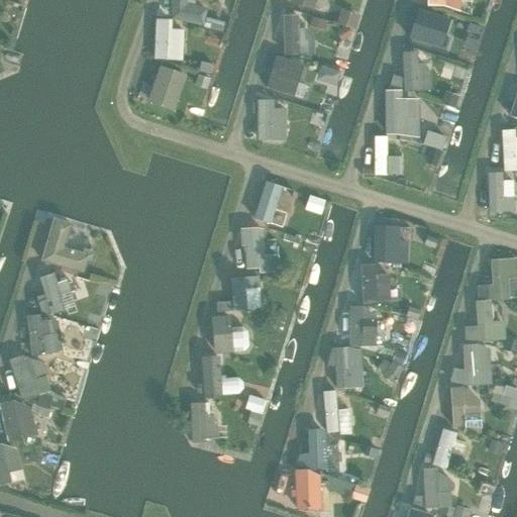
[(169,0),(171,19),(172,19),(202,26),(207,8),(187,3),(186,0),(169,0)]
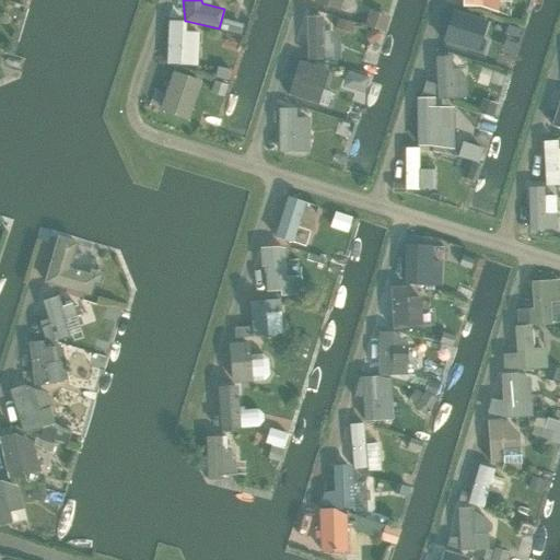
[(314,0),(314,3),(339,11),(342,0),(314,0)]
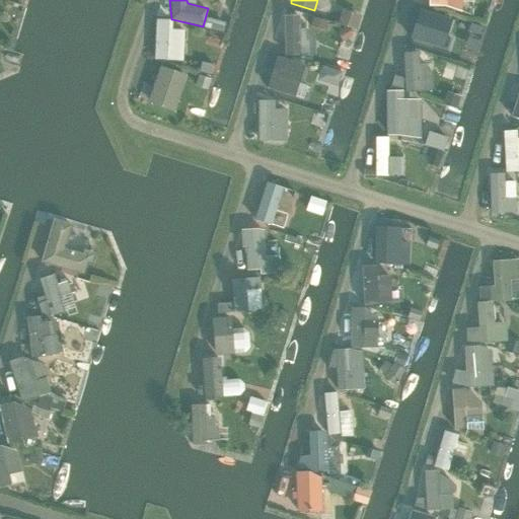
[(429,0),(429,6),(444,6),(461,11),(461,0),(429,0)]
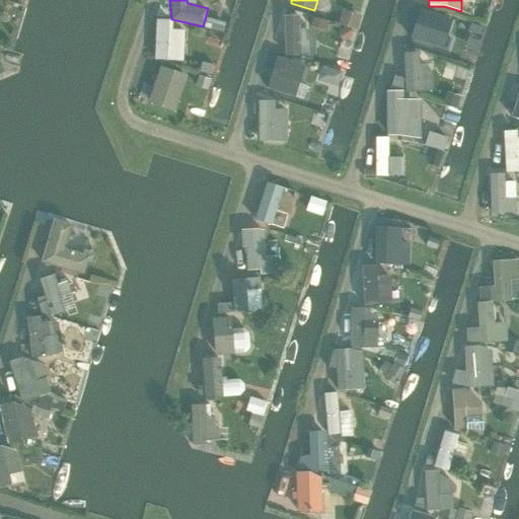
[(418,13),(417,45),(443,52),(445,27),(441,27),(441,13),(418,13)]
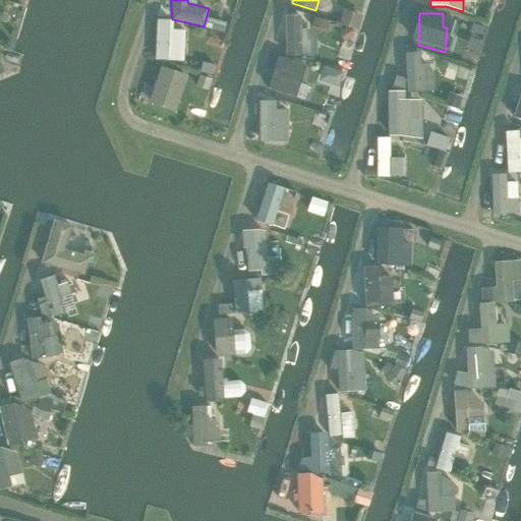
[(300,15),(285,15),(286,56),(316,55),(316,36),(309,30),(301,30),(300,15)]
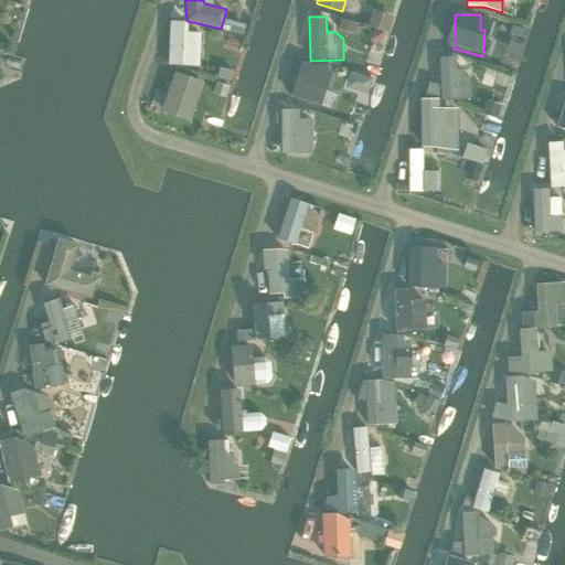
[(188,33),(188,22),(170,21),(168,66),(199,67),(200,33),(188,33)]
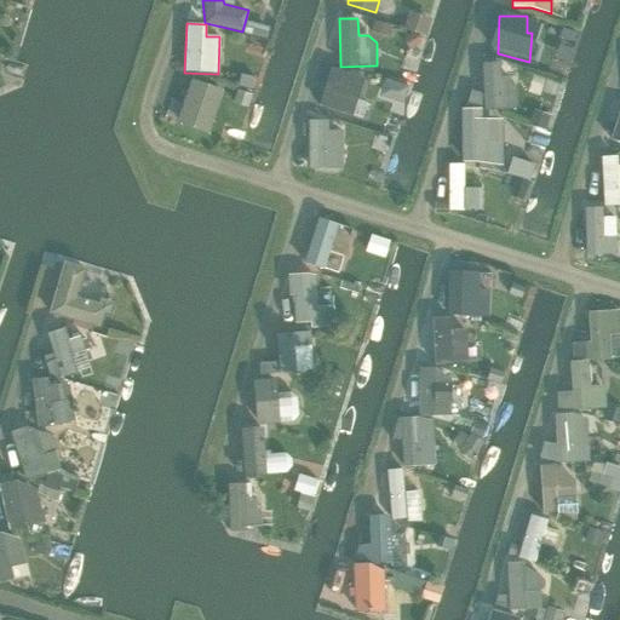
[(499,62),(482,63),(484,110),(515,109),(517,103),(516,86),(509,76),(500,76),(499,62)]
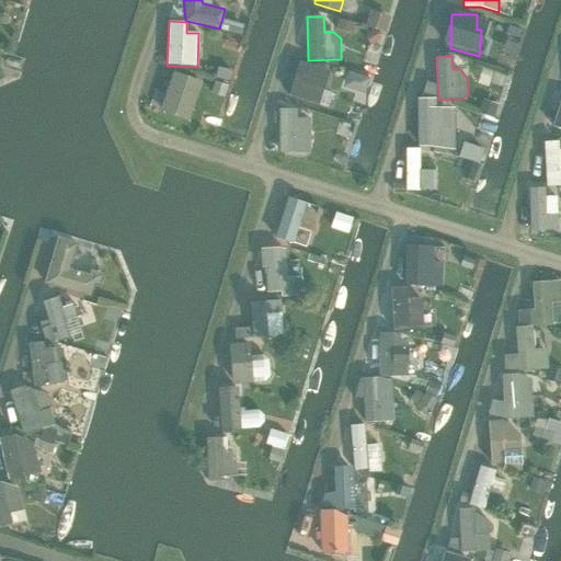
[(318,63),(295,63),(295,103),(322,103),(322,90),(318,90),(318,63)]
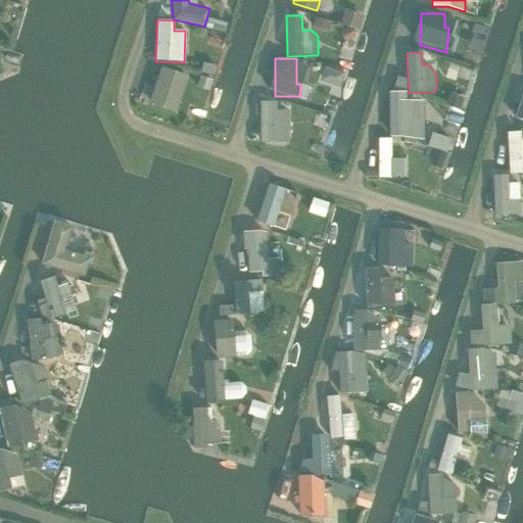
[(188,76),(160,67),(148,104),(176,113),(188,76)]
